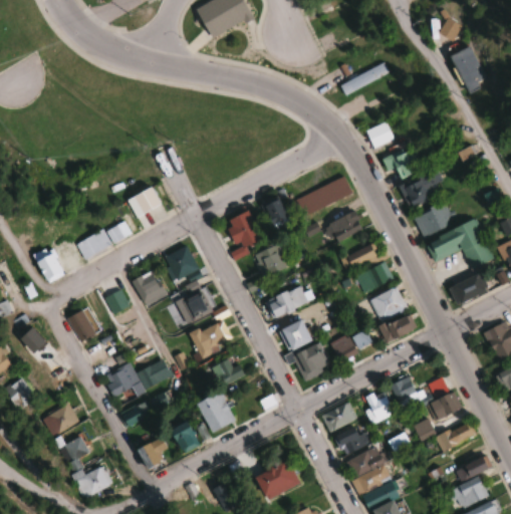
[(209,0),(196,8),(212,38),(252,17),(242,0),(209,0)]
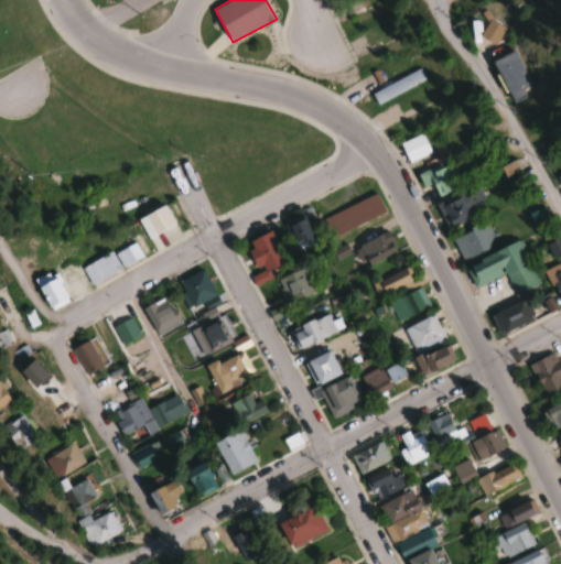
[(506,28),(489,18),(479,34),(496,44),(506,28)]
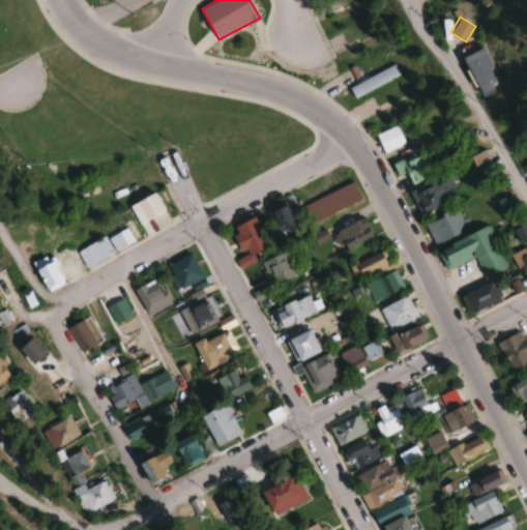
[(482,95),(503,83),(482,46),(461,57),(482,95)]
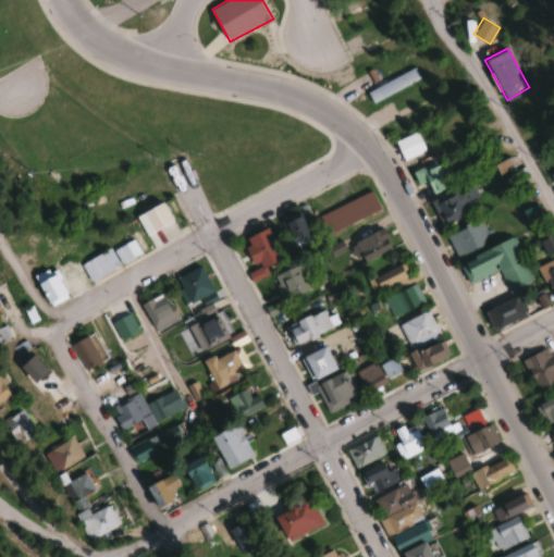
[(369,91),(374,103),(423,78),(418,66),(369,91)]
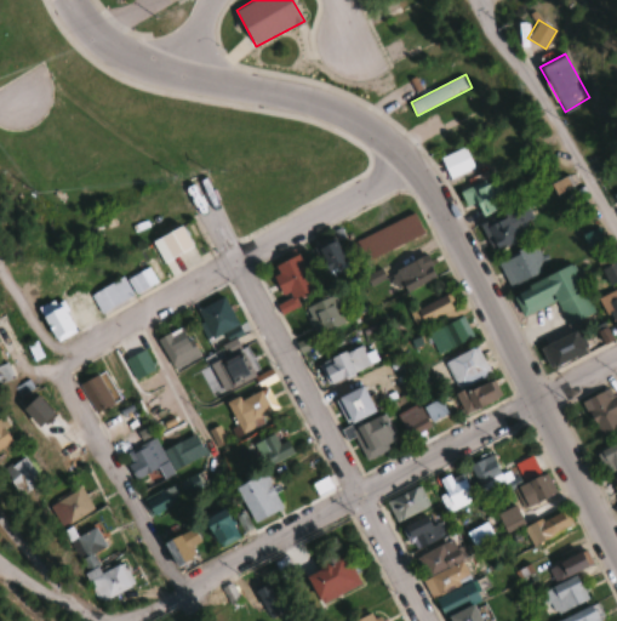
[(478,167),(467,146),(441,158),(452,180),(478,167)]
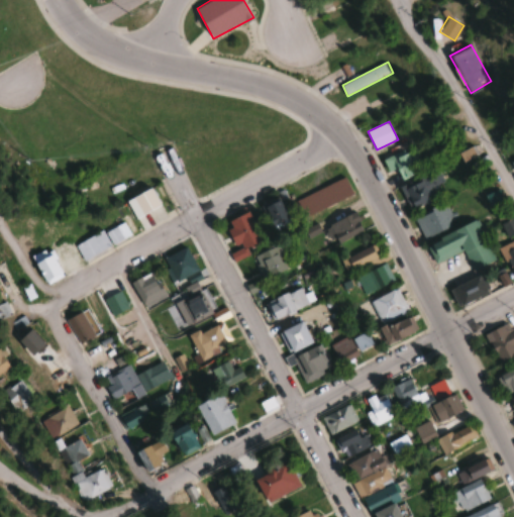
[(463,162),(478,161),(477,148),(461,148),(463,162)]
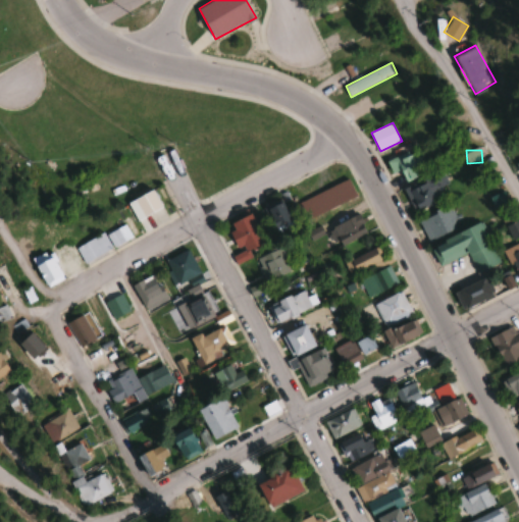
[(408,183),(422,175),(410,151),(388,161),(395,173),(402,169),(408,183)]
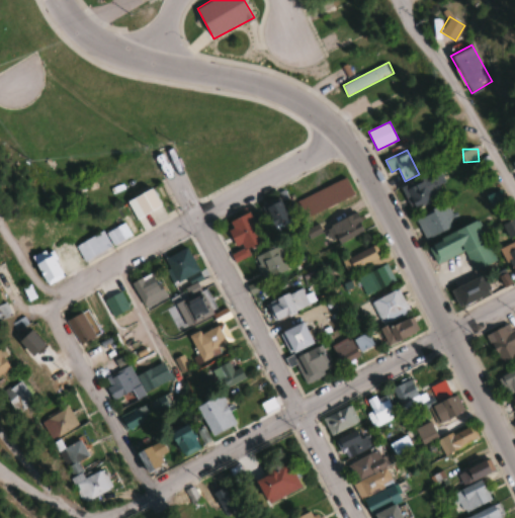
[(450,193),(441,170),(403,185),(412,208),(450,193)]
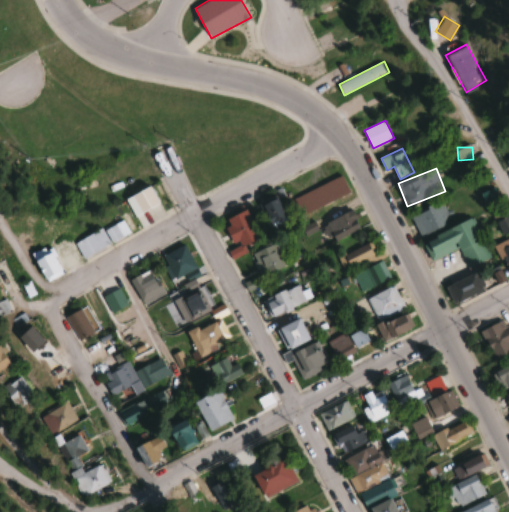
[(310,214),(352,192),(343,175),(301,197),(310,214)]
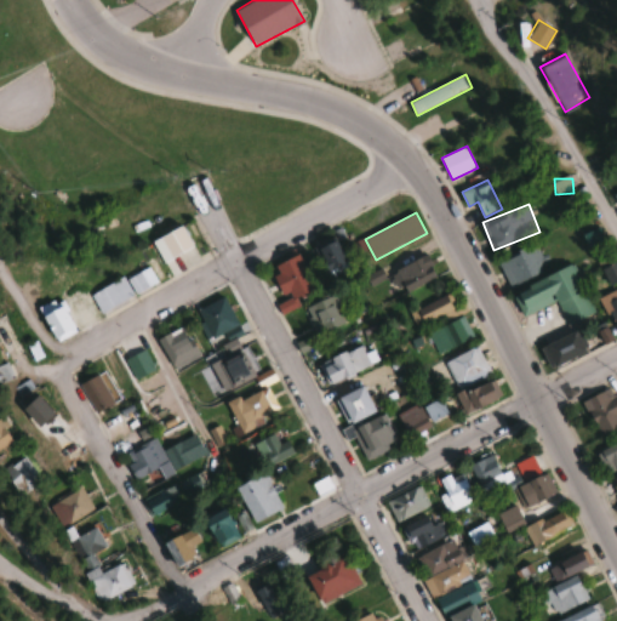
[(194,249),(182,226),(160,237),(173,260),(194,249)]
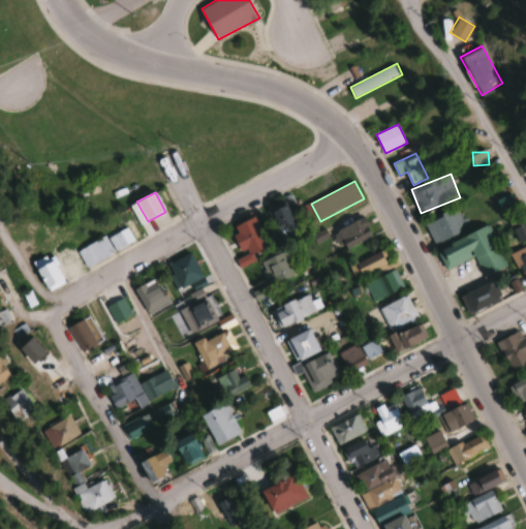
[(278,232),(297,222),(286,203),(268,212),(278,232)]
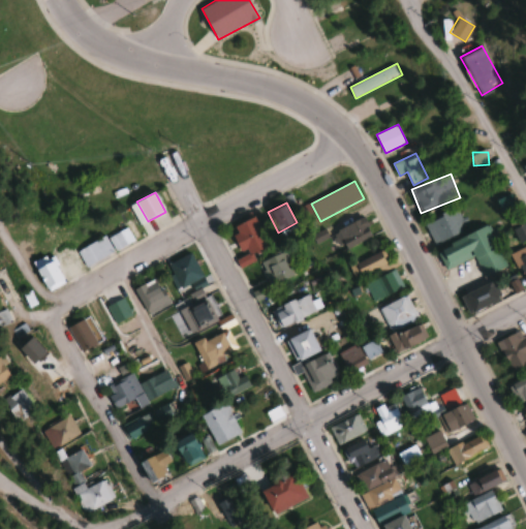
[(426,222),(436,244),(468,228),(458,207),(426,222)]
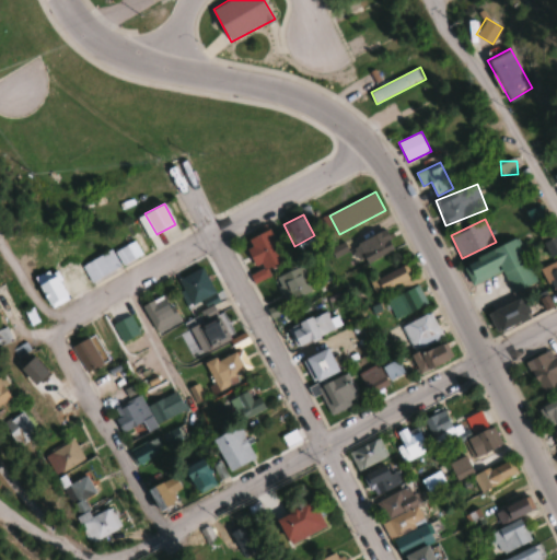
[(250,238),(254,248),(250,249),(258,269),(285,258),(271,229),(250,238)]
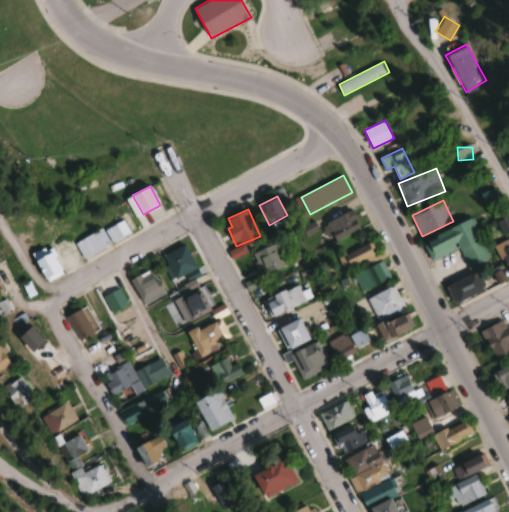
[(322,224),(330,242),(361,228),(353,210),(322,224)]
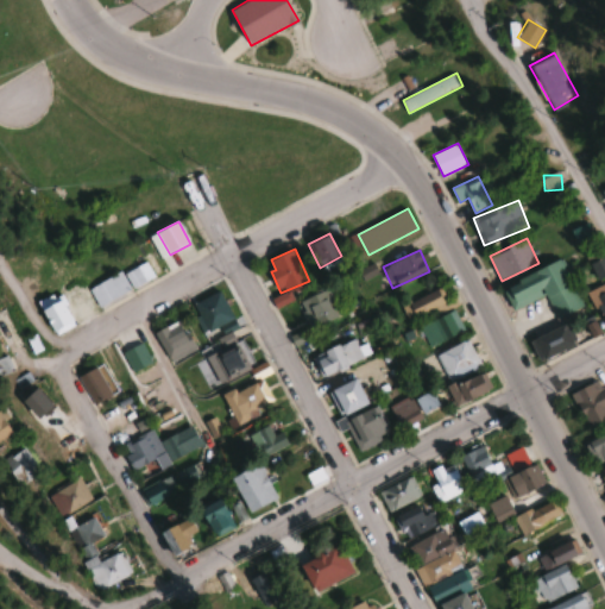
[(100,308),(163,275),(153,256),(123,272),(123,271),(90,289),(100,308)]
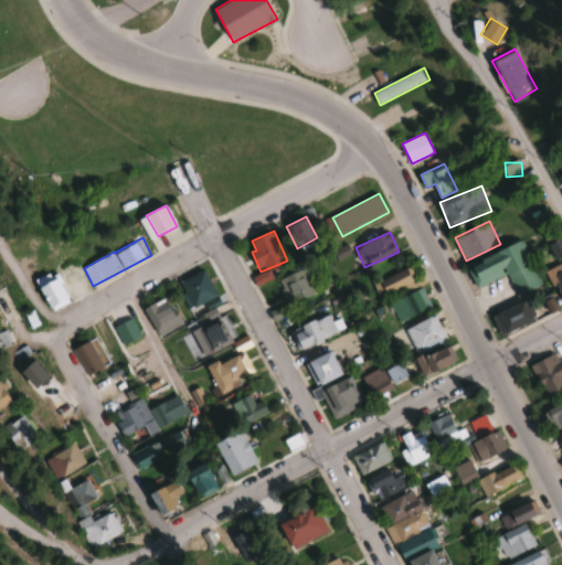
[(549,244),(557,260),(561,258),(561,238),(549,244)]
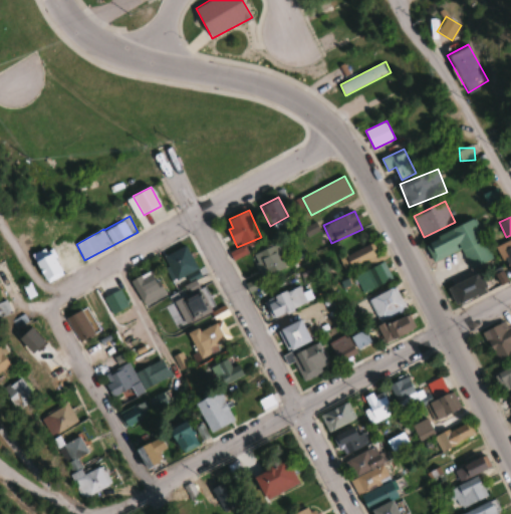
[(475,219),(426,243),(435,262),(463,248),(473,268),(494,258),(475,219)]
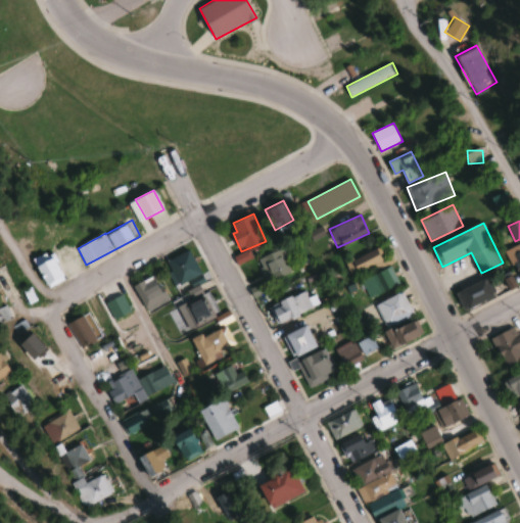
[(519,244),(507,250),(519,281),(519,244)]
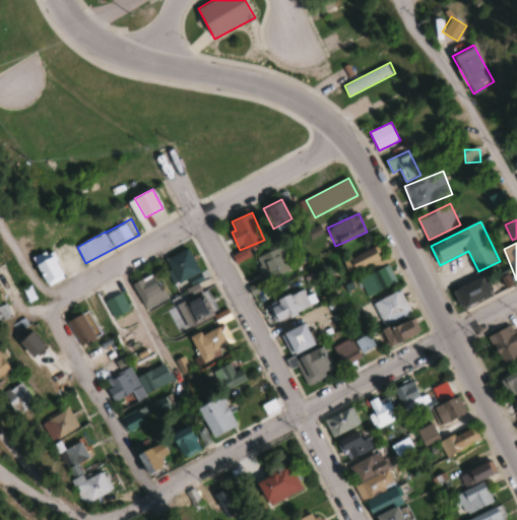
[(391,259),(388,253),(383,256),(378,245),(344,262),(353,278),(391,259)]
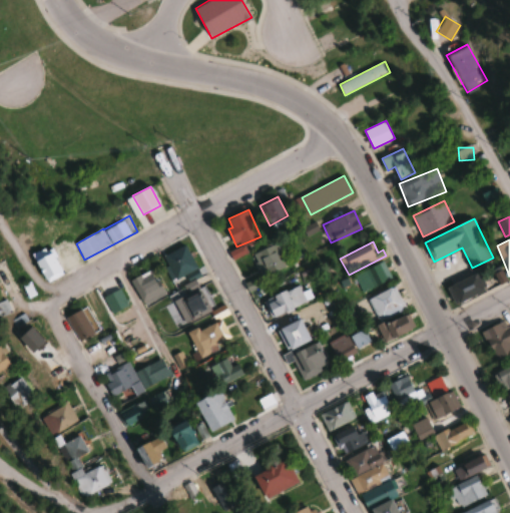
[(286,265),(275,243),(252,254),(264,276),(286,265)]
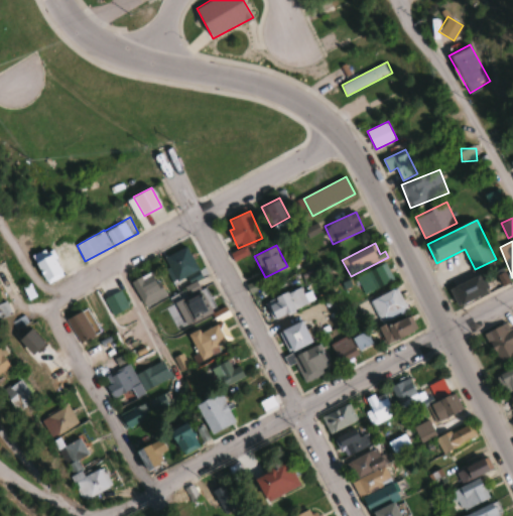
[(165,258),(177,281),(191,274),(193,275),(201,271),(187,246),(165,258)]
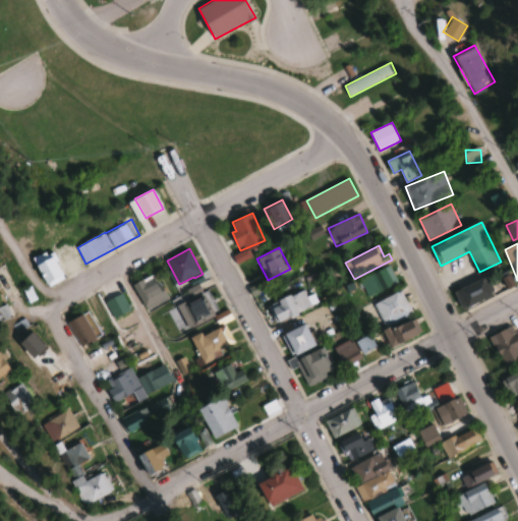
[(66,277),(52,254),(36,265),(50,287),(66,277)]
